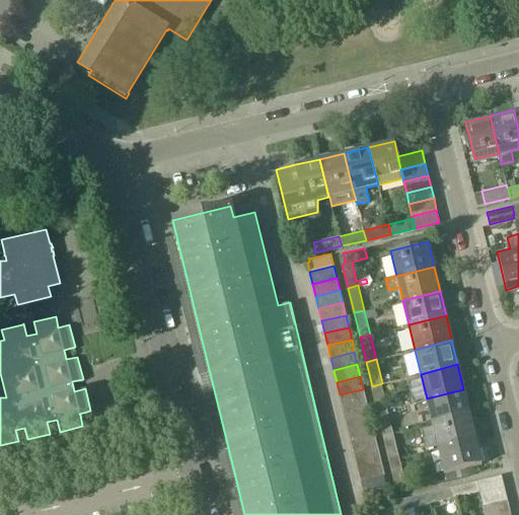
[(372,386),(378,411),(388,408),(382,383),(372,386)]
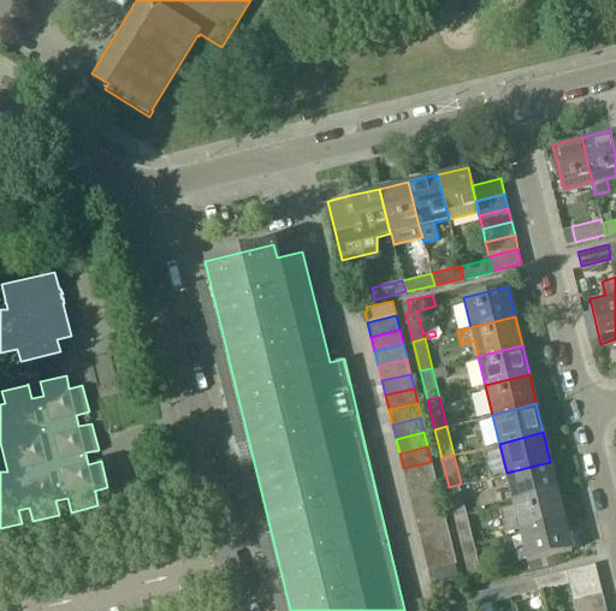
[(434,476),(431,462),(403,468),(407,482),(434,476)]
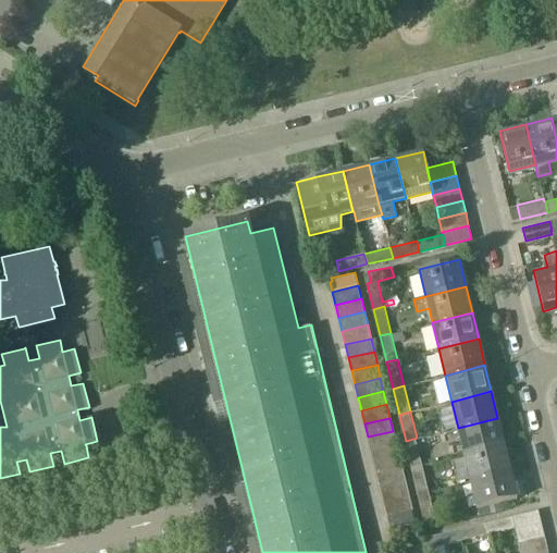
[(497,418),(458,428),(463,454),(504,443),(497,418)]
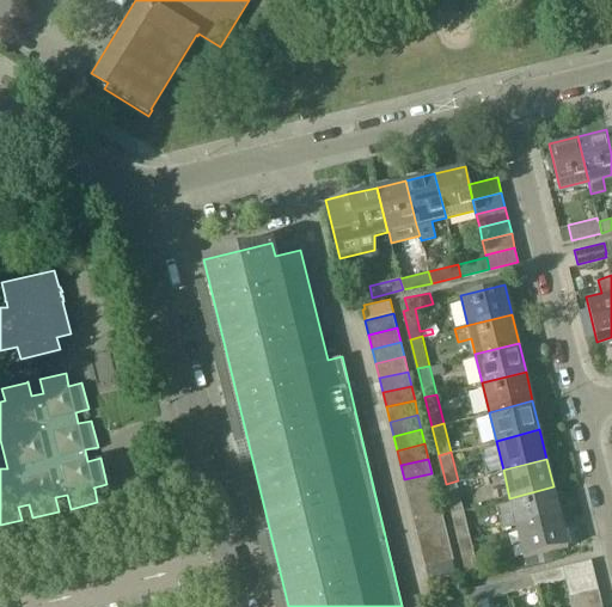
[(432,473),(404,479),(408,494),(435,488),(432,473)]
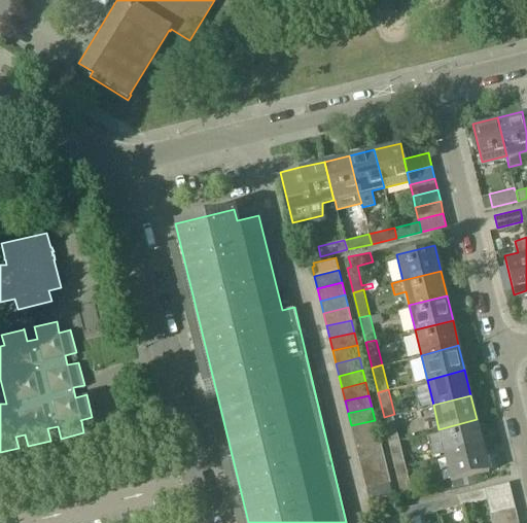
[(384,417),(390,442),(400,440),(394,414),(384,417)]
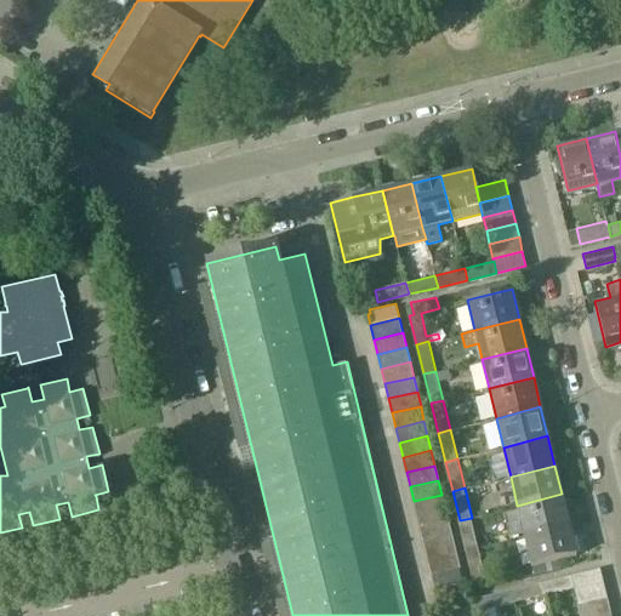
[(524,535),(569,524),(562,494),(517,506),(524,535)]
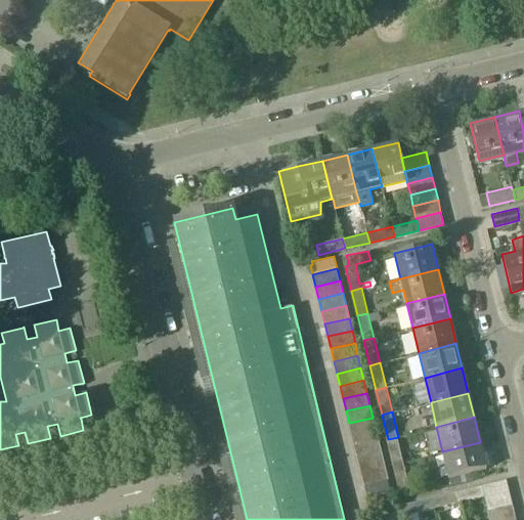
[(376,430),(373,418),(349,423),(352,435),(376,430)]
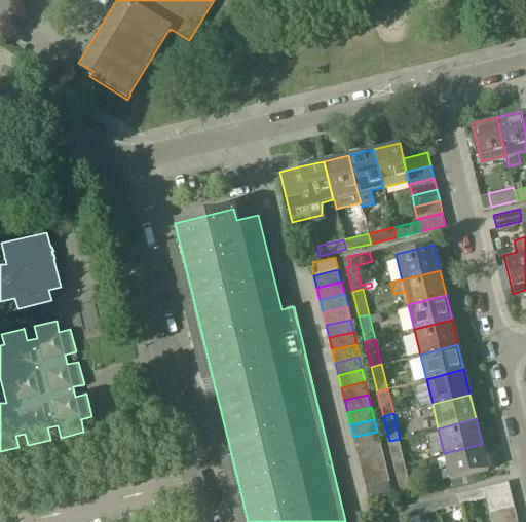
[(353,437),(357,450),(380,444),(377,432),(353,437)]
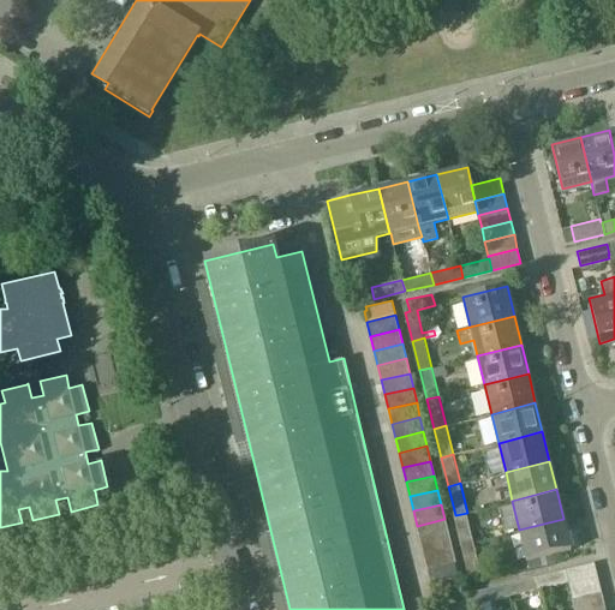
[(473,540),(467,513),(455,515),(461,544),(473,540)]
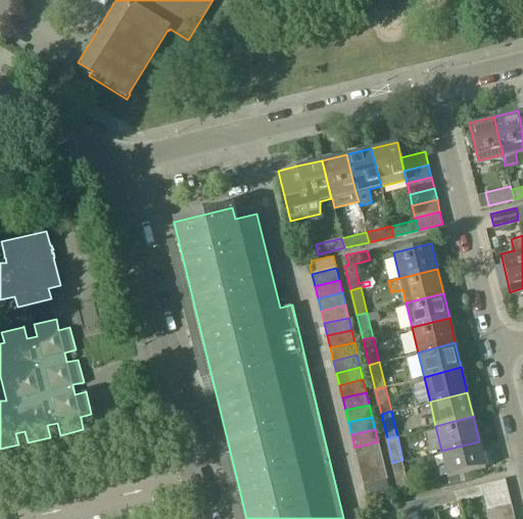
[(479,441),(441,451),(447,475),(485,466),(481,450),(485,449),(483,440),(479,441)]
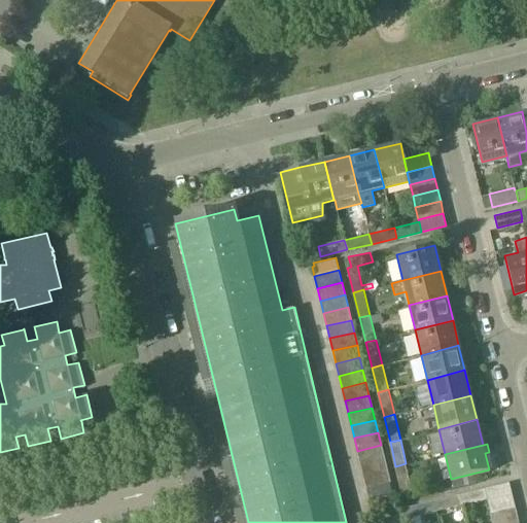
[(384,457),(381,445),(357,451),(360,463),(384,457)]
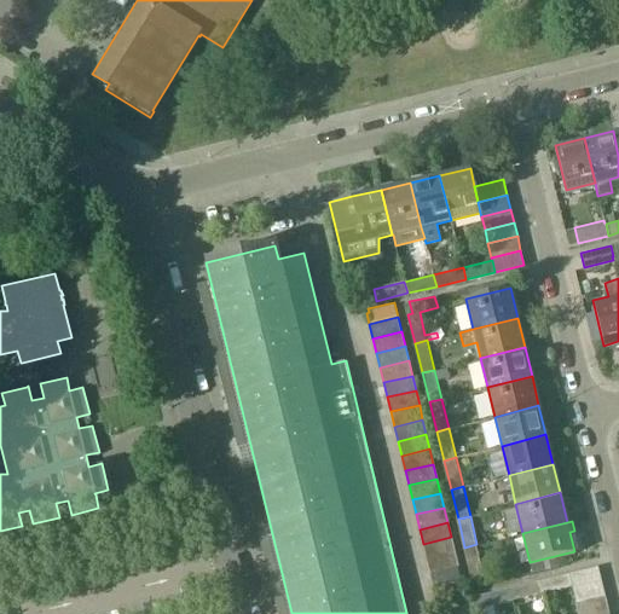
[(455,551),(451,537),(423,544),(427,559),(455,551)]
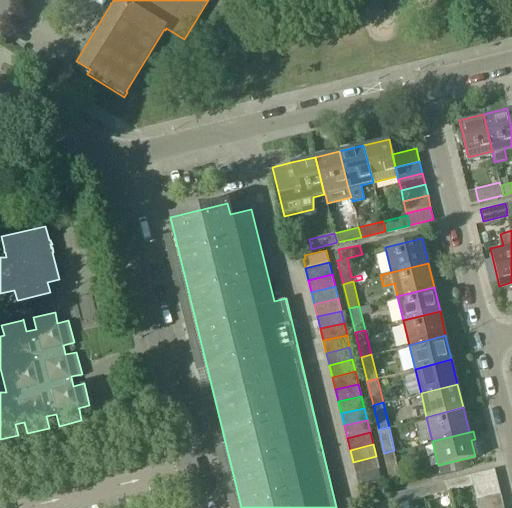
[(400,475),(394,450),(384,453),(390,478),(400,475)]
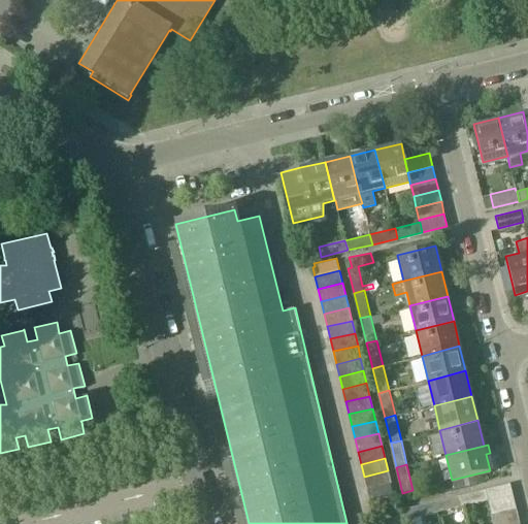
[(390,484),(388,470),(364,477),(367,490),(390,484)]
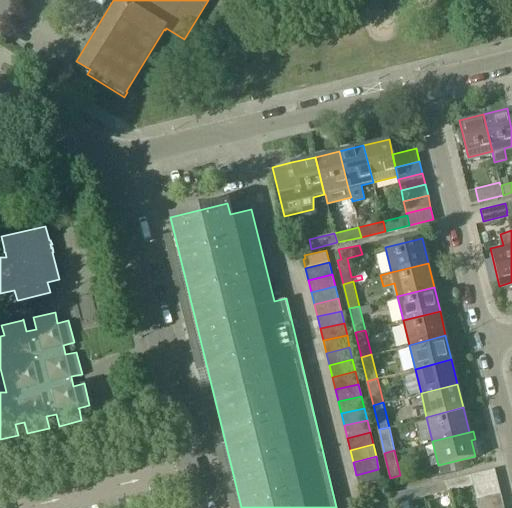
[(495,467),(472,473),(474,482),(472,483),(472,486),(498,480),(495,467)]
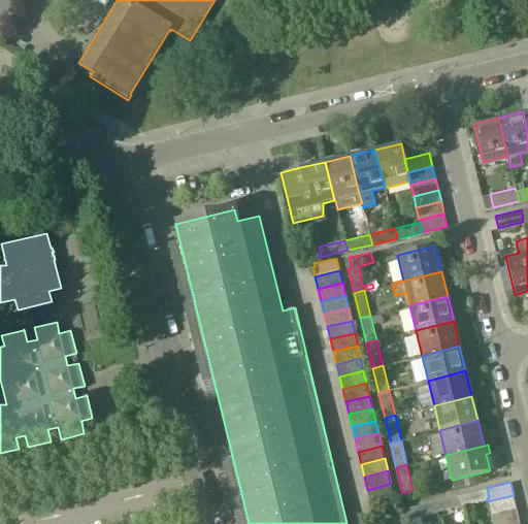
[(393,495),(390,484),(367,490),(369,501),(393,495)]
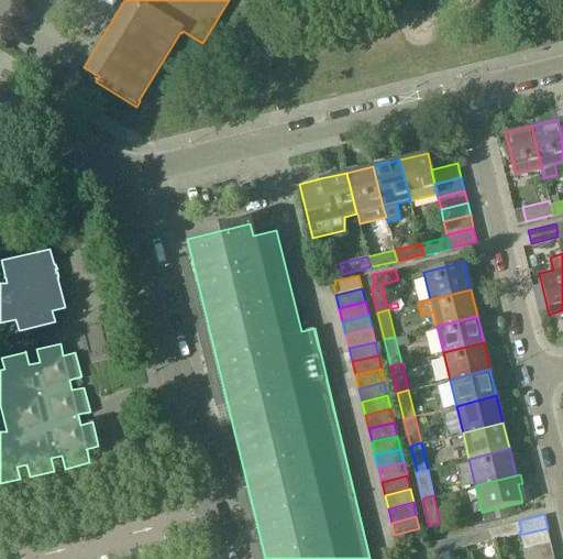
[(494,537),(519,532),(521,530),(519,521),(492,527),(494,537)]
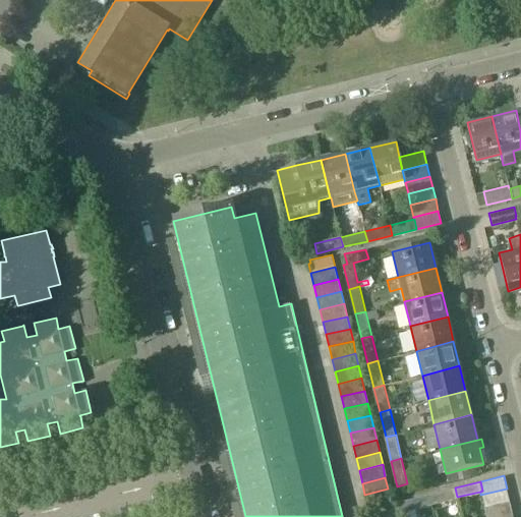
[(430,494),(432,503),(457,497),(455,487),(430,494)]
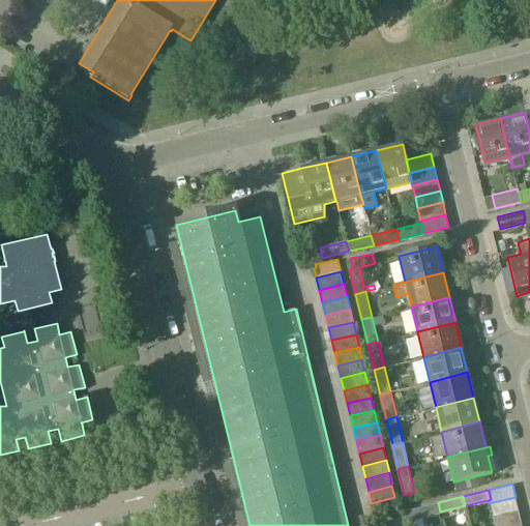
[(492,515),(518,509),(516,497),(489,503),(492,515)]
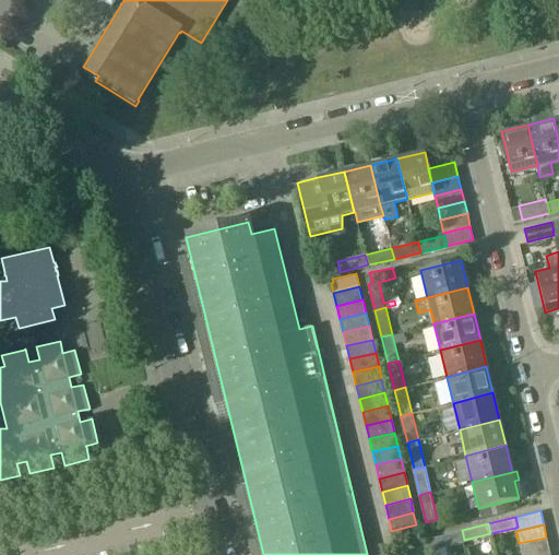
[(462,530),(435,536),(437,546),(464,540),(462,530)]
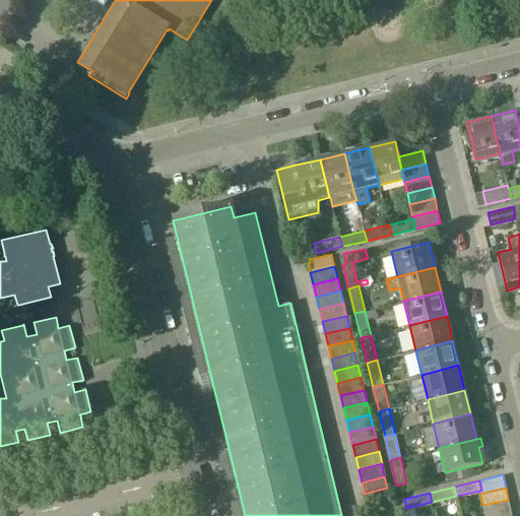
[(406,508),(404,499),(378,505),(381,515),(406,508)]
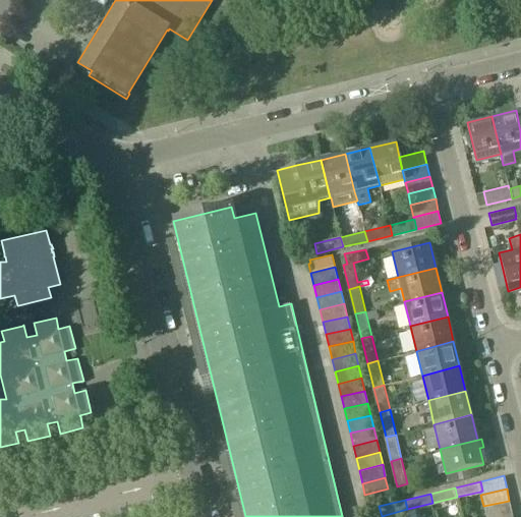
[(490,516),(512,512),(509,501),(483,506),(485,516),(490,516)]
